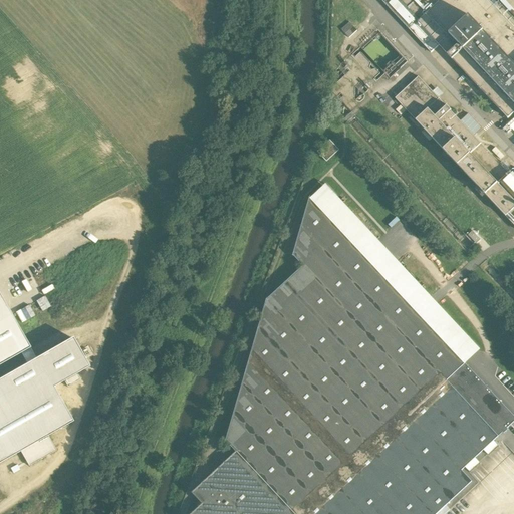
[(419,21),(400,0),(381,0),(431,53),(439,45),(418,22),(419,21)]
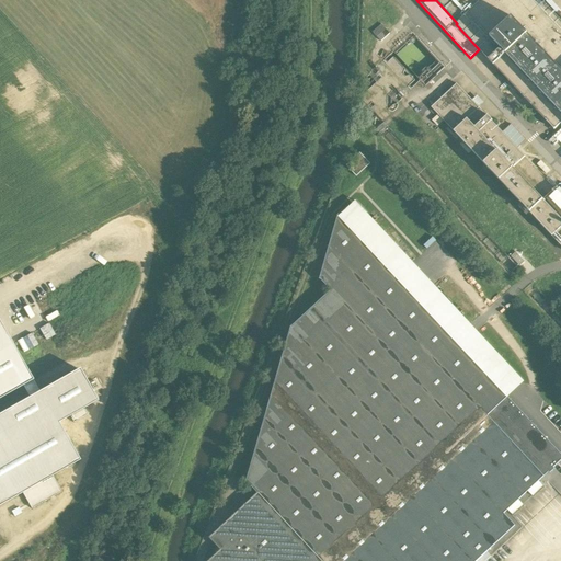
[(560,70),(494,0),(436,0),(457,23),(456,24),(479,49),(489,60),(488,60),(493,66),(554,129),(560,123),(560,70)]
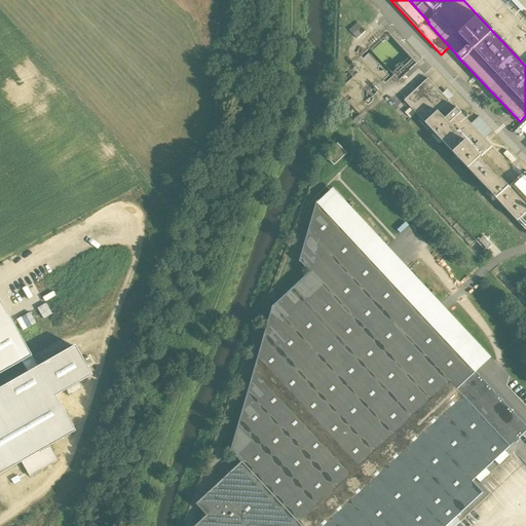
[(525,0),(511,0),(504,6),(498,0),(463,0),(525,66),(525,0)]
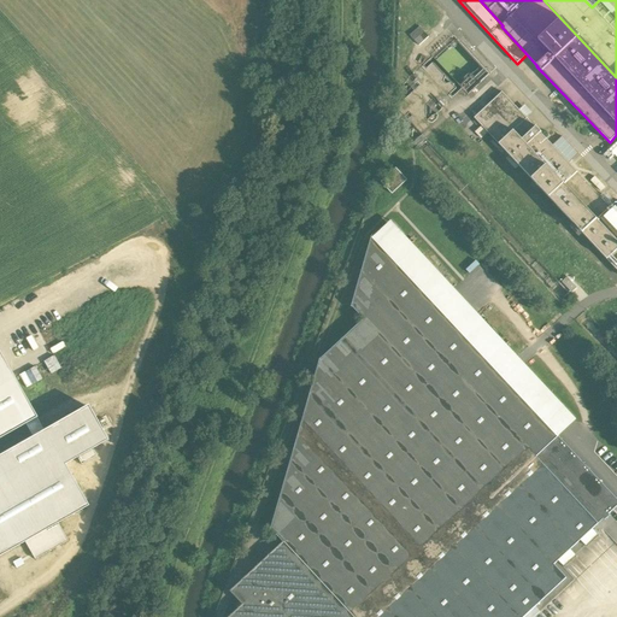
[(419,28),(410,36),(415,41),(424,33),(419,28)]
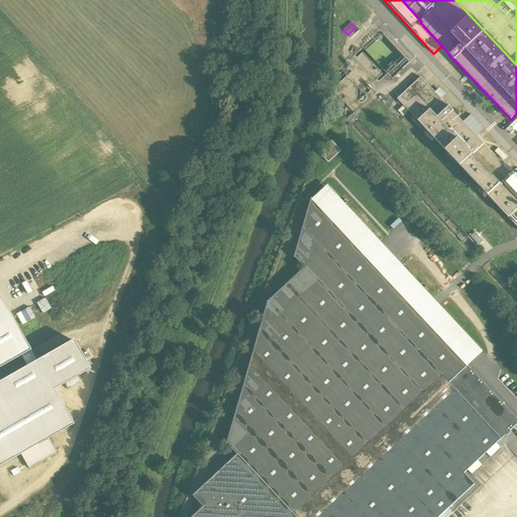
[(344,96),(376,100),(381,58),(360,56),(359,62),(346,60),(342,92),(344,93),(344,96)]
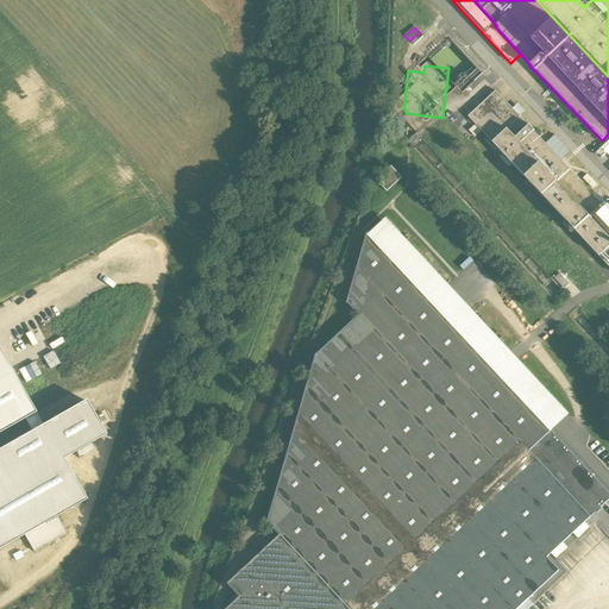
[(520,117),(495,92),(468,117),(476,125),(490,112),(507,130),(520,117)]
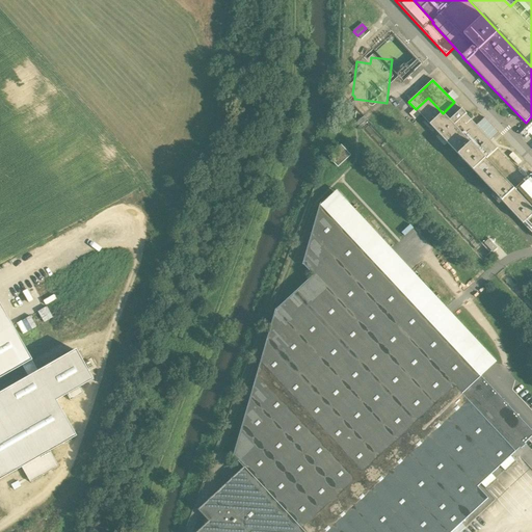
[(453,90),(449,94),(453,100),(457,97),(453,90)]
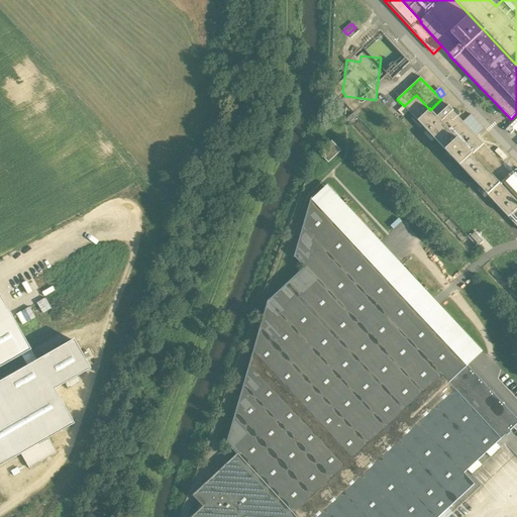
[(448,107),(441,99),(430,110),(416,95),(404,106),(516,226),(516,202),(500,185),(511,174),(452,112),(453,111),(449,106),(448,107)]
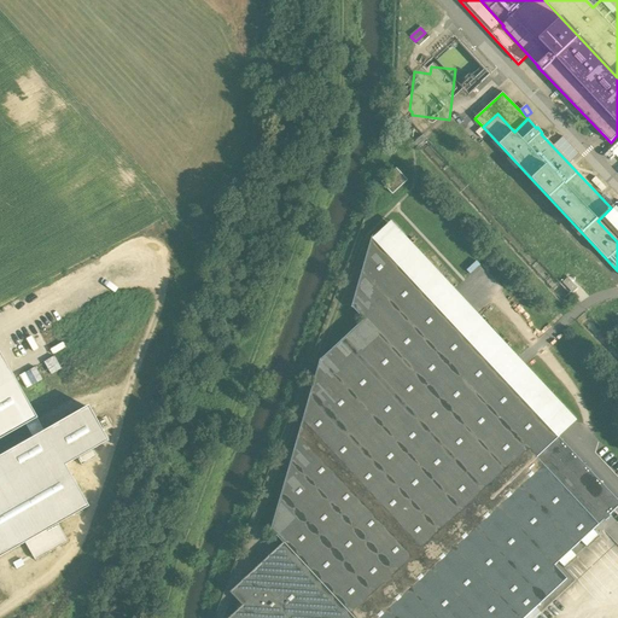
[(563,138),(554,146),(570,162),(578,152),(563,138)]
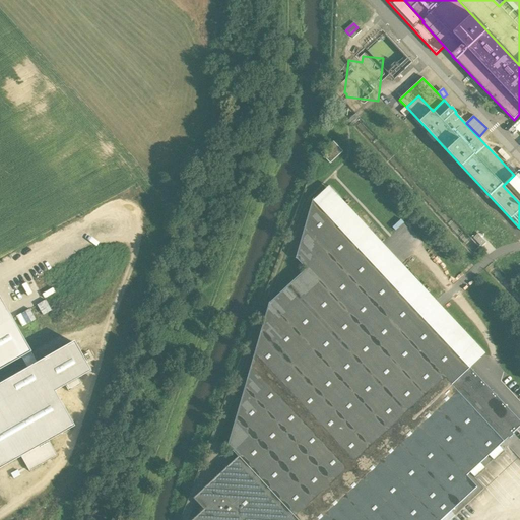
[(519,119),(509,130),(513,134),(517,130),(519,133),(519,132),(519,119)]
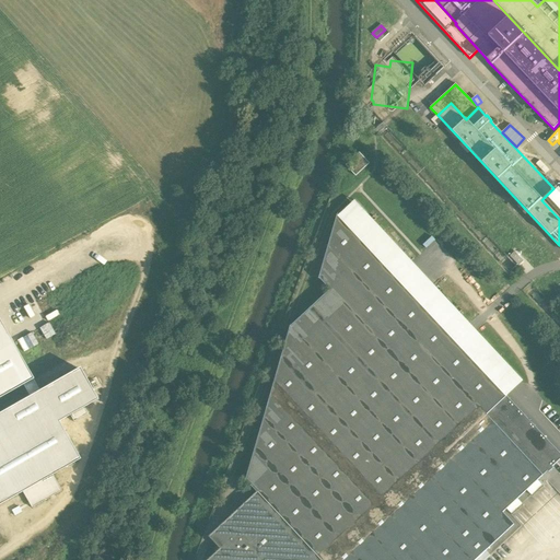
[(372,136),(372,149),(387,149),(387,136),(372,136)]
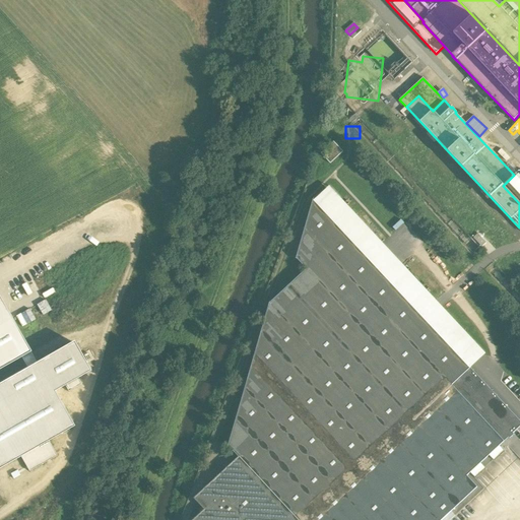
[(333,142),(321,154),(330,165),(342,152),(333,142)]
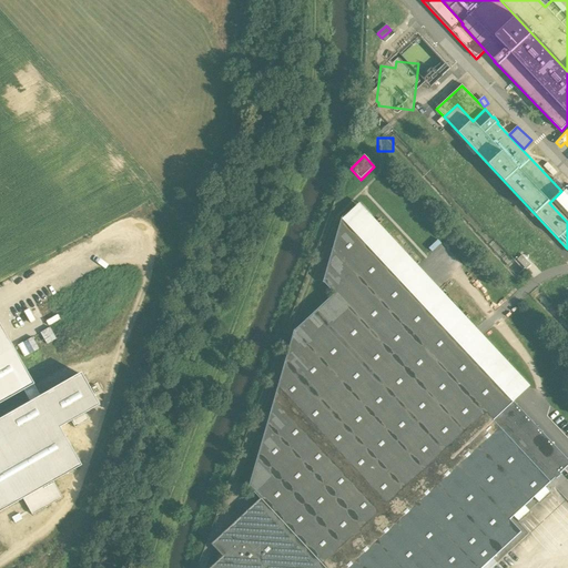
[(344,217),(514,402),(529,387),(359,204),(344,217)]
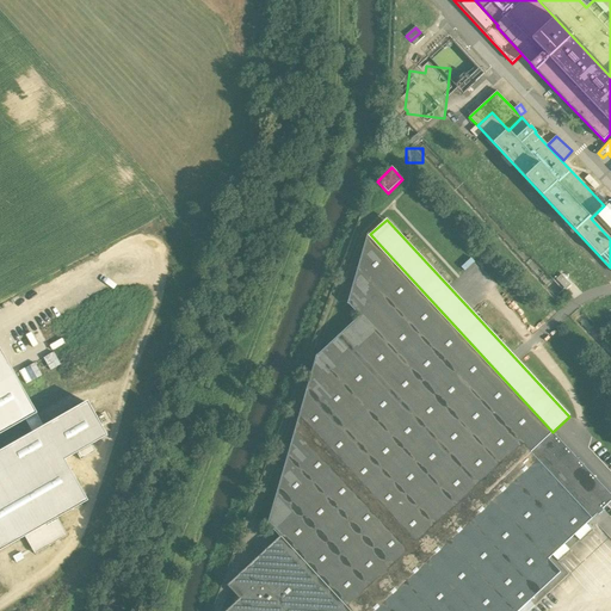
[(518,610),(561,573),(548,560),(553,555),(557,561),(569,550),(565,544),(574,535),(580,541),(592,530),(586,524),(592,519),(531,452),(553,432),(369,235),(368,235),(347,304),(349,304),(360,316),(318,357),(318,356),(316,357),(307,393),(454,549),(388,610),(389,610),(518,610)]
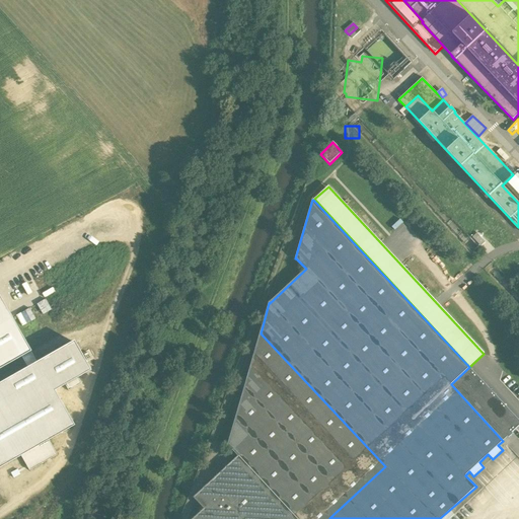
[(45,299),(36,304),(42,315),(51,310),(45,299)]
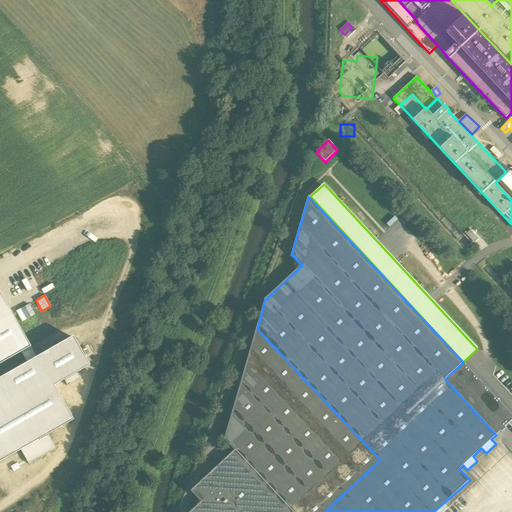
[(0,296),(0,364),(21,352),(30,347),(0,296)]
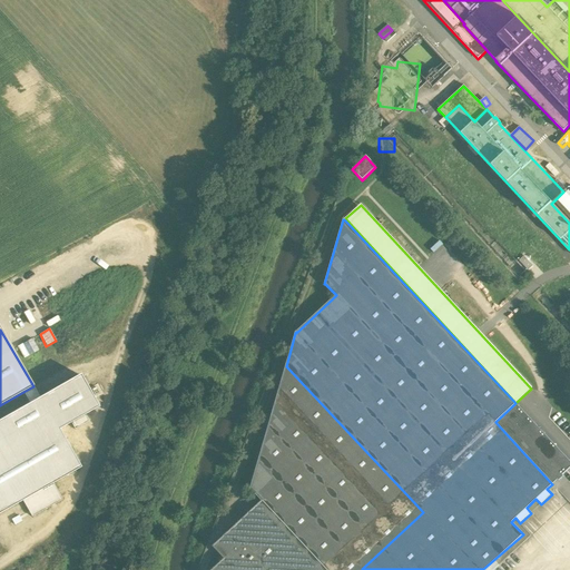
[(31,338),(17,347),(23,359),(38,351),(31,338)]
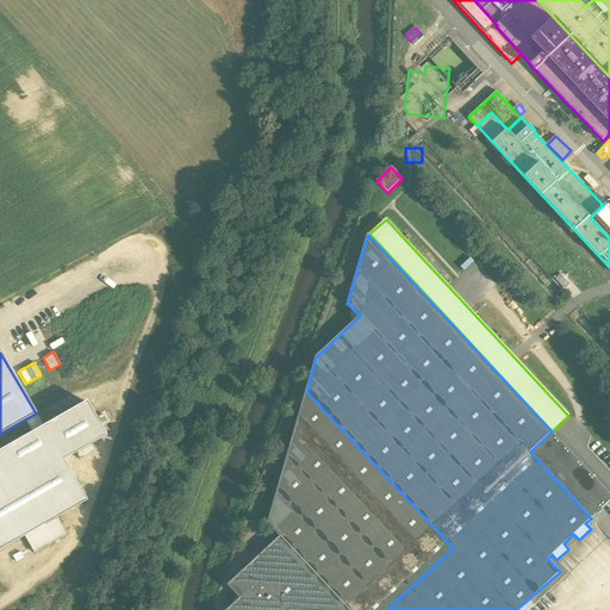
[(388,609),(387,609),(453,548),(306,392),(268,522),(267,523),(280,536),(349,609),(388,609)]
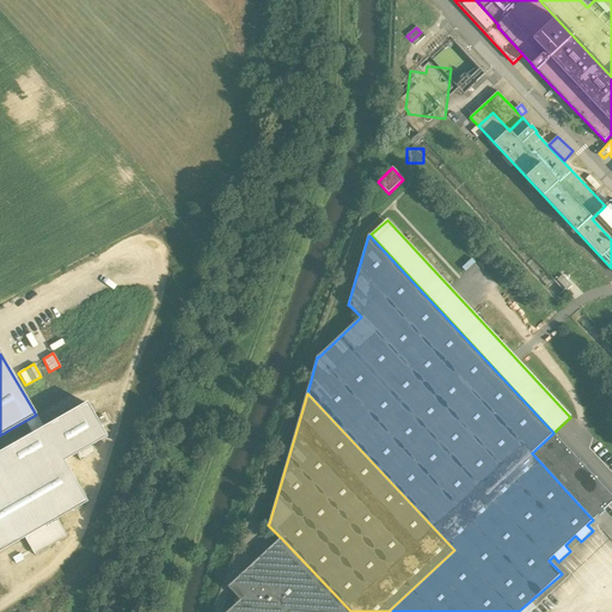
[(104,439),(84,404),(42,428),(32,434),(0,452),(0,550),(24,537),(35,555),(66,536),(56,519),(84,502),(61,463),(77,454),(91,446),(104,439)]
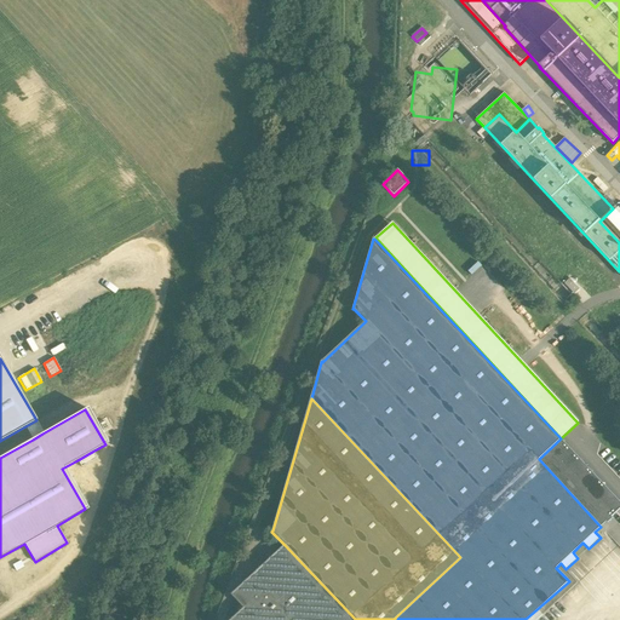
[(36,420),(26,426),(33,440),(42,434),(36,420)]
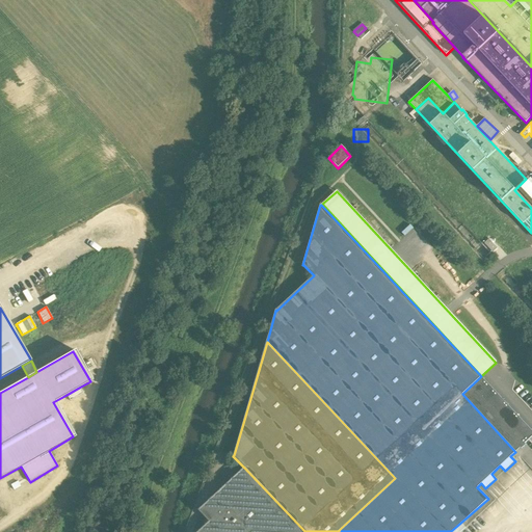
[(531,435),(531,430),(481,376),(462,394),(515,452),(520,448),(521,449),(526,445),(525,444),(531,435)]
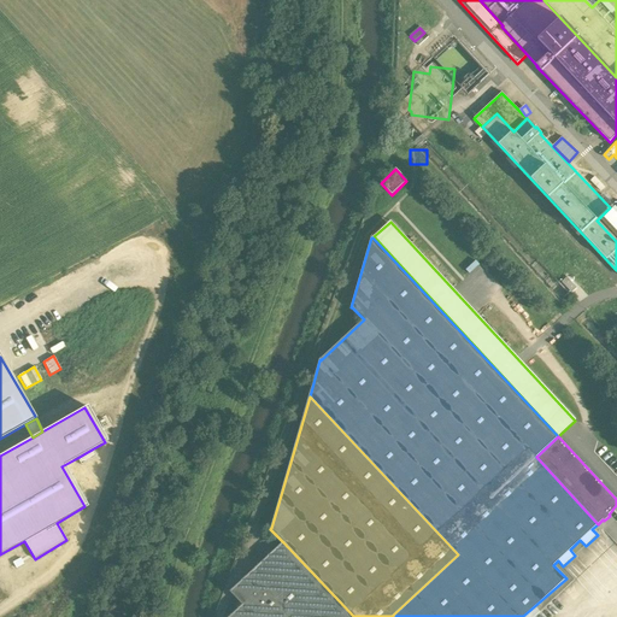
[(92,450),(77,458),(81,465),(95,457),(92,450)]
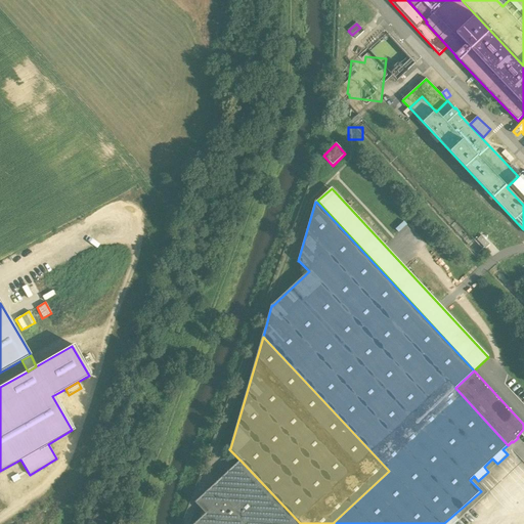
[(300,523),(241,461),(195,503),(206,514),(194,523),(300,523)]
